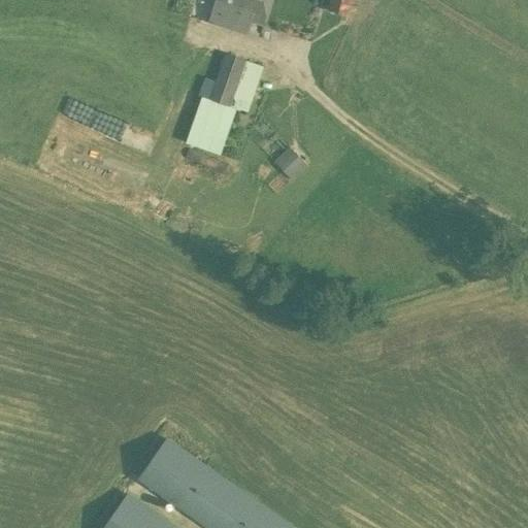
[(269,0),(217,0),(210,23),(248,35),(252,22),(262,25),(269,0)]
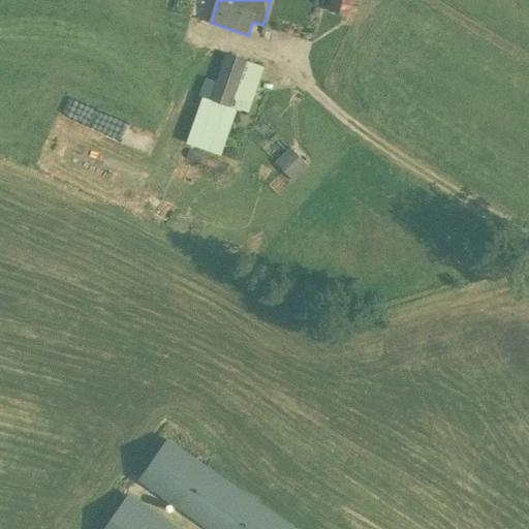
[(331,0),(329,8),(350,16),(354,0),(331,0)]
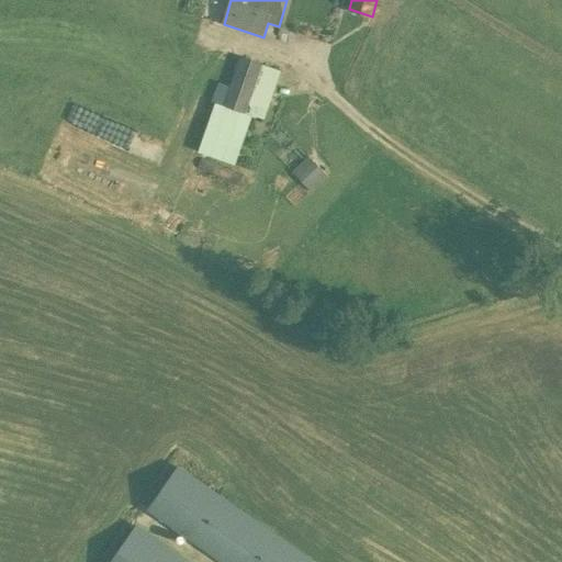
[(262,65),(238,57),(224,103),(215,101),(199,150),(235,163),(250,115),(255,116),(259,105),(250,102),(262,65)]
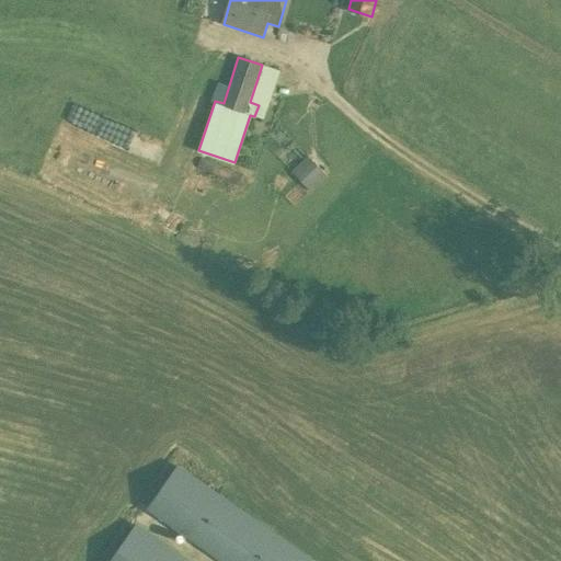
[(292,170),(311,192),(327,176),(307,155),(292,170)]
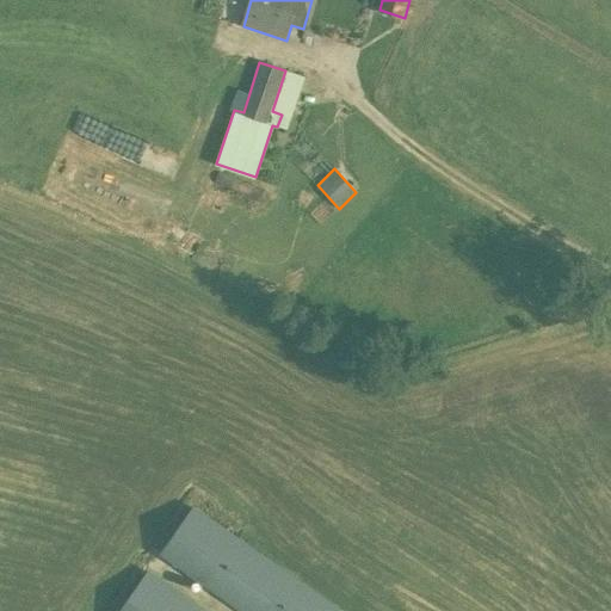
[(239,610),(343,610),(193,505),(159,555),(239,610)]
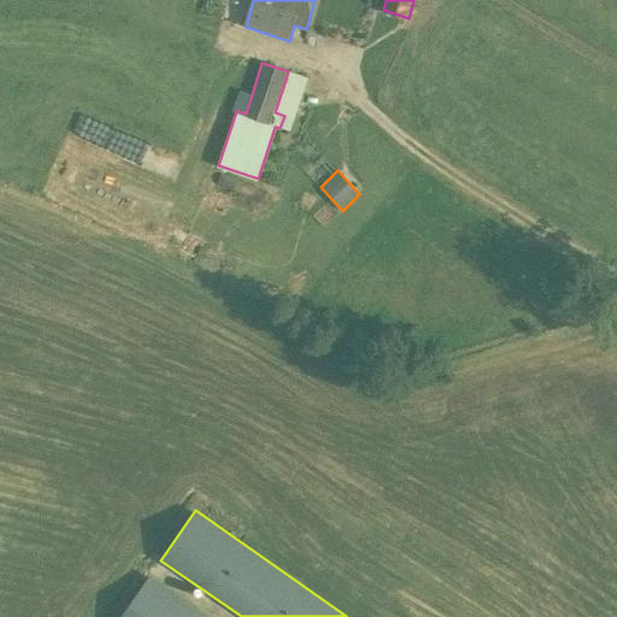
[(209,616),(150,575),(121,616),(209,616)]
